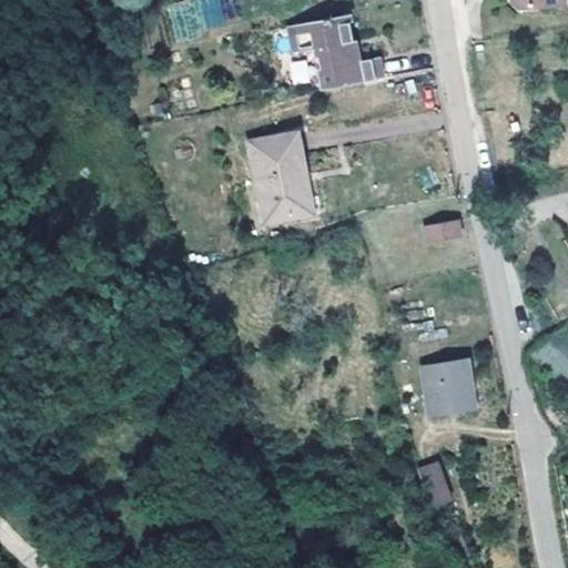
[(172,38),(224,30),(219,0),(188,0),(168,3),(172,38)]
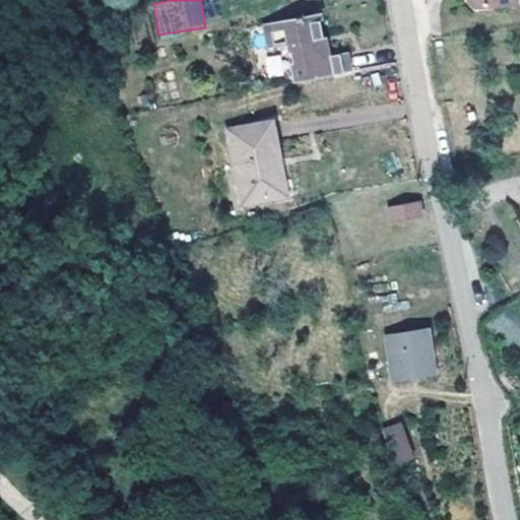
[(269,47),(289,43),(297,79),(348,70),(345,52),(329,53),(327,43),(324,43),(318,11),(264,22),(269,47)]
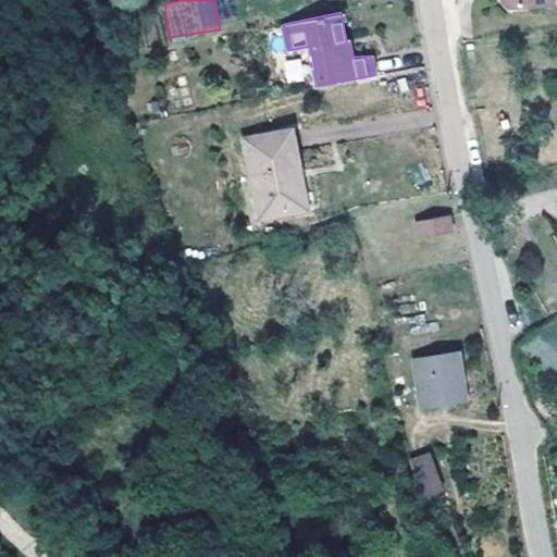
[(291,130),(245,139),(260,217),(307,207),(291,130)]
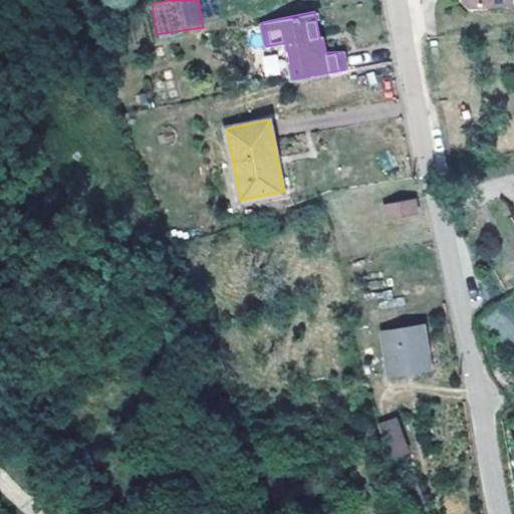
[(414,198),(383,204),(387,218),(418,213),(414,198)]
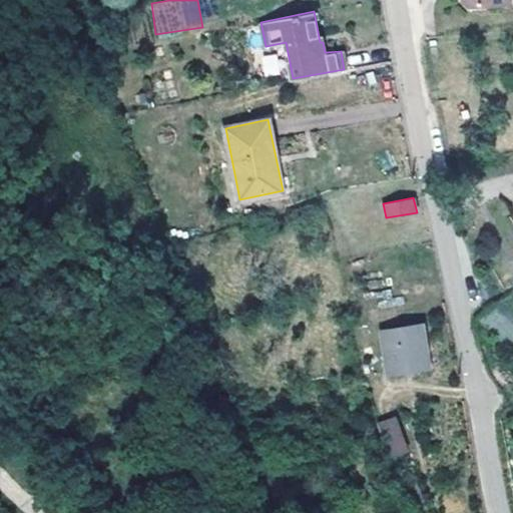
[(422,323),(380,330),(388,375),(430,367),(422,323)]
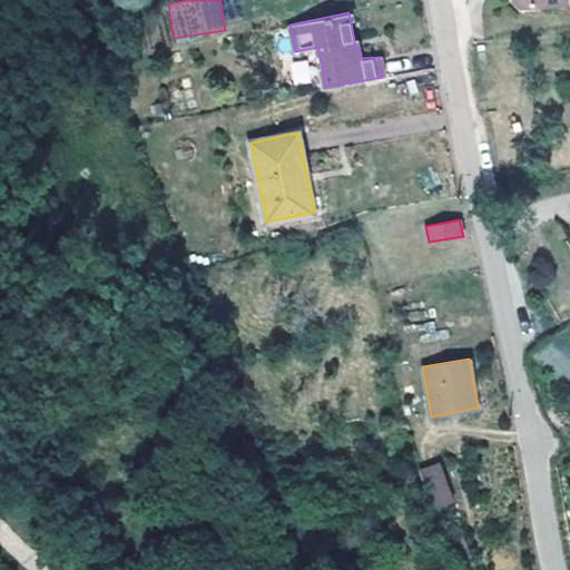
[(438,463),(420,470),(434,507),(453,499),(438,463)]
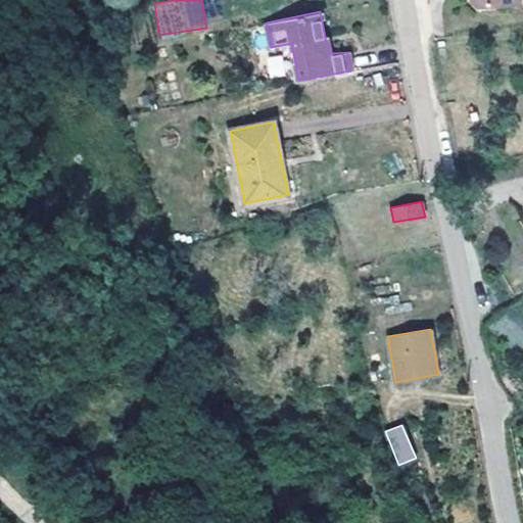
[(435,522),(421,475),(409,479),(422,522),(435,522)]
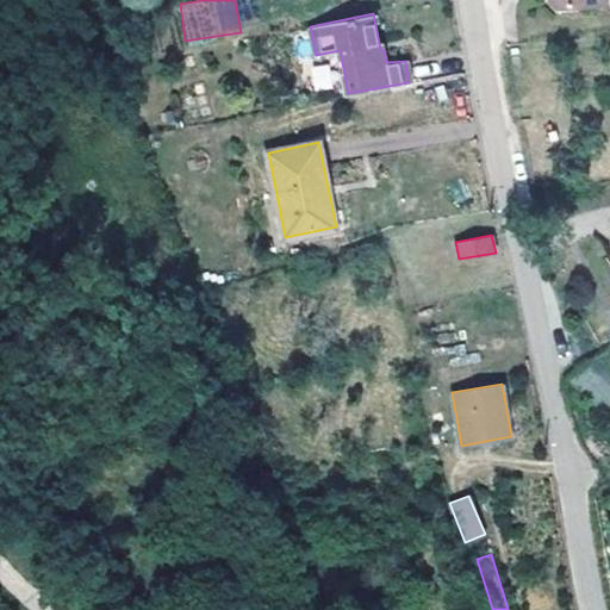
All buildings are outlined.
